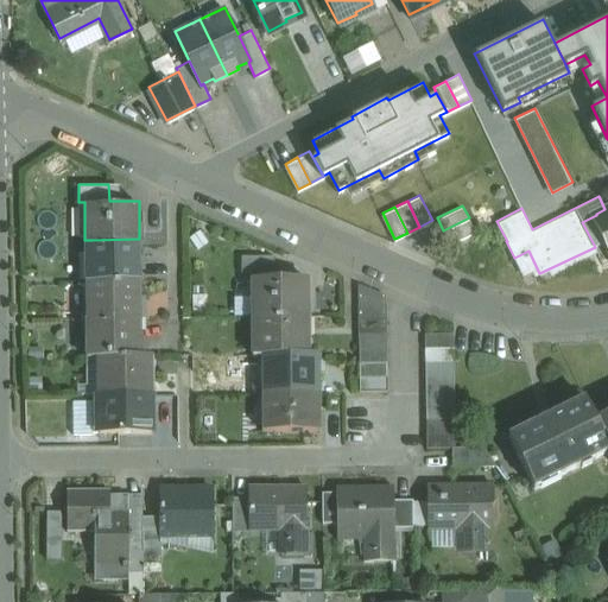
[(607,207),(605,209),(596,214),(596,215),(607,238),(607,207)]
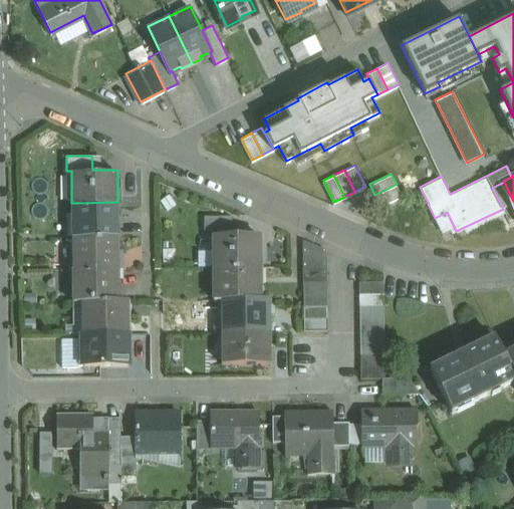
[(504,182),(492,188),(502,207),(513,201),(504,182)]
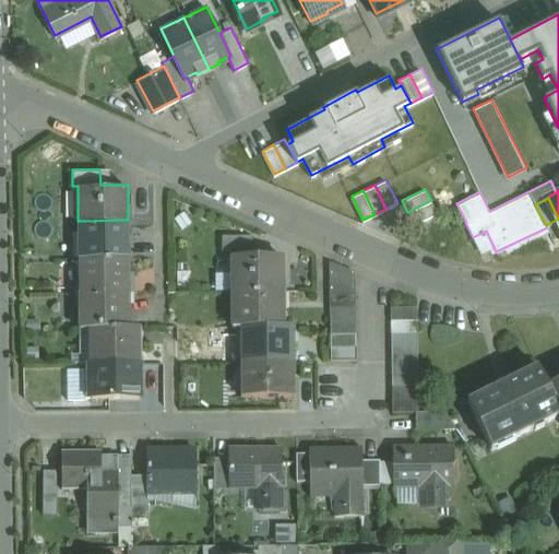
[(414,224),(437,212),(431,200),(407,212),(414,224)]
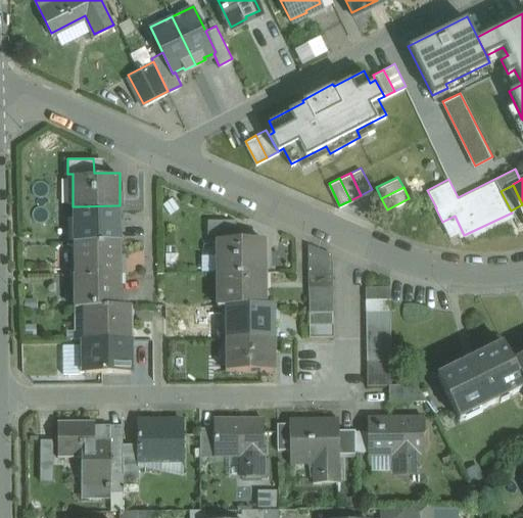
[(121,238),(120,205),(79,206),(79,239),(120,238),(121,238)]
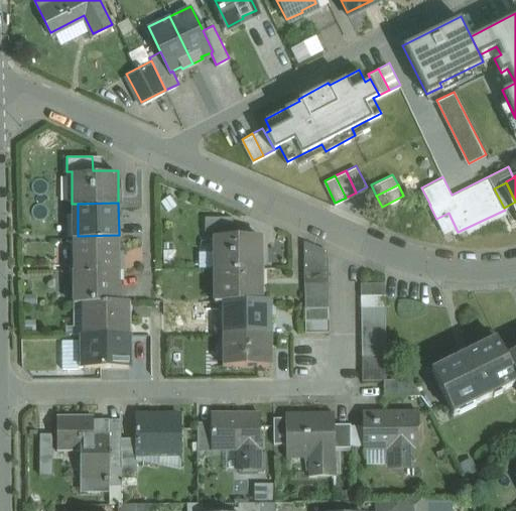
[(233,234),(232,215),(205,215),(205,229),(215,229),(215,234),(233,234)]
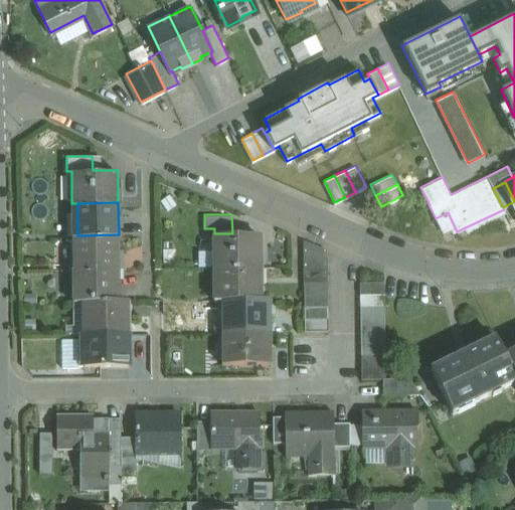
[(259,266),(259,232),(232,233),(214,233),(214,265),(259,266)]
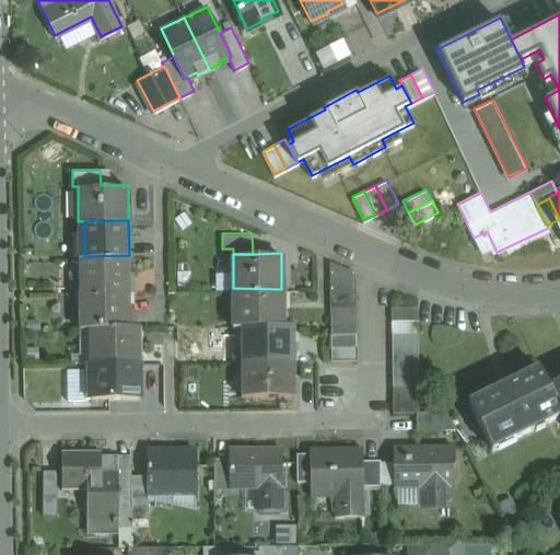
[(128,290),(128,255),(84,256),(80,256),(81,291),(128,290)]
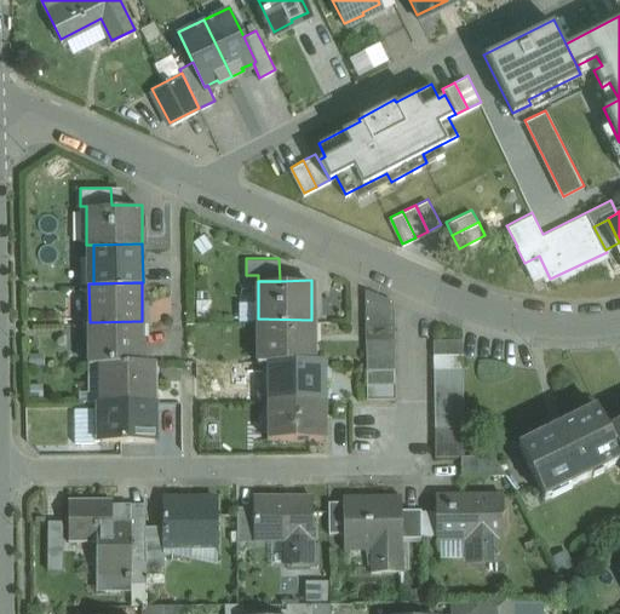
[(394,308),(365,309),(365,323),(394,322),(394,308)]
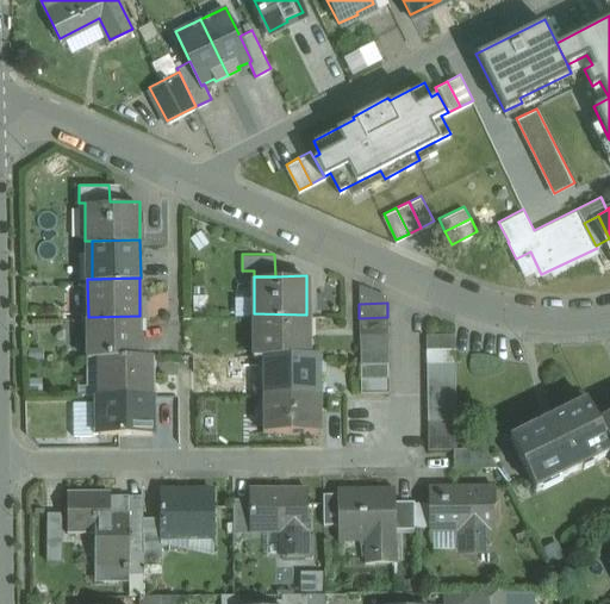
[(307,352),(306,315),(259,315),(260,353),(263,353),(307,352)]
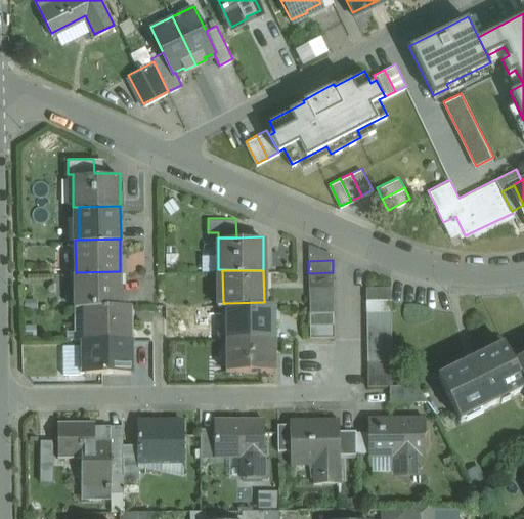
[(121,303),(121,271),(76,272),(74,272),(75,305),(83,305),(88,305),(121,304),(121,303)]
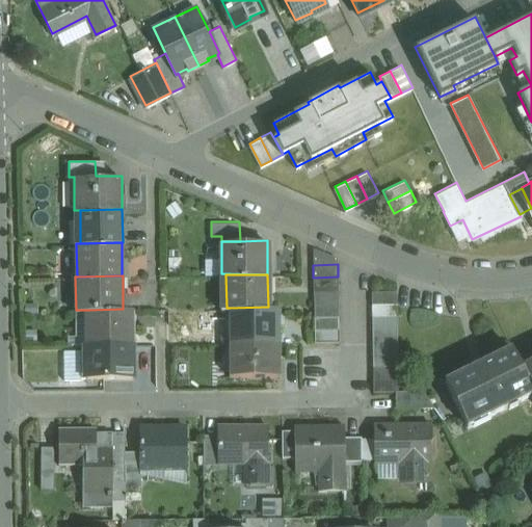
[(338,289),(338,277),(313,278),(313,290),(338,289)]
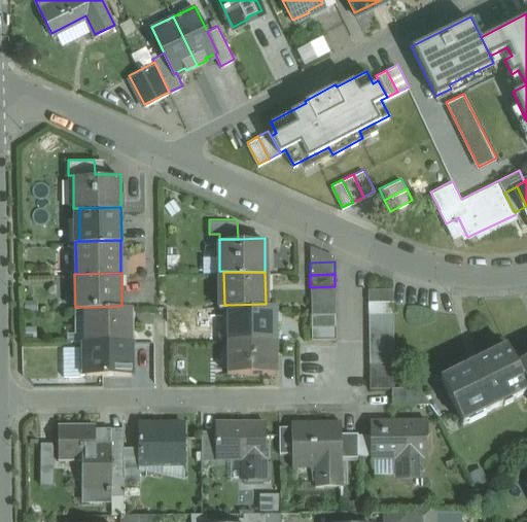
[(336,300),(335,286),(310,287),(311,300),(336,300)]
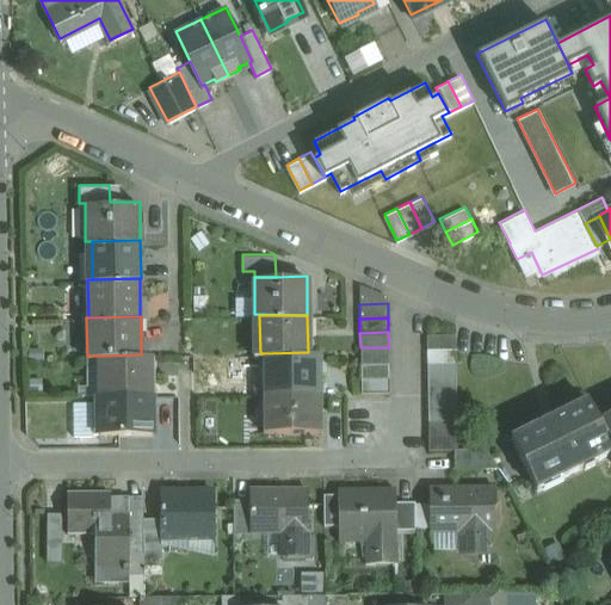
[(455,360),(455,346),(427,346),(427,360),(455,360)]
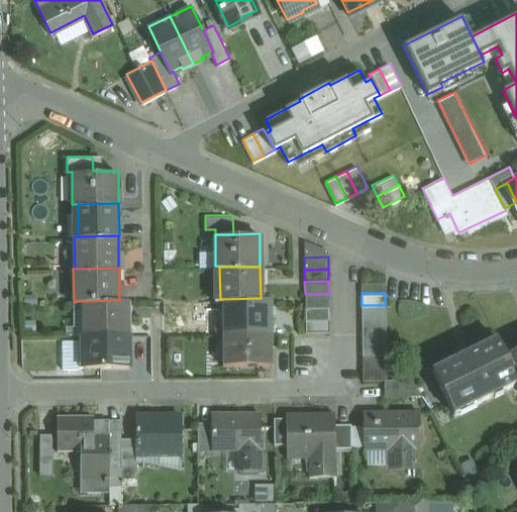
[(329,294),(305,294),(305,306),(329,306),(329,294)]
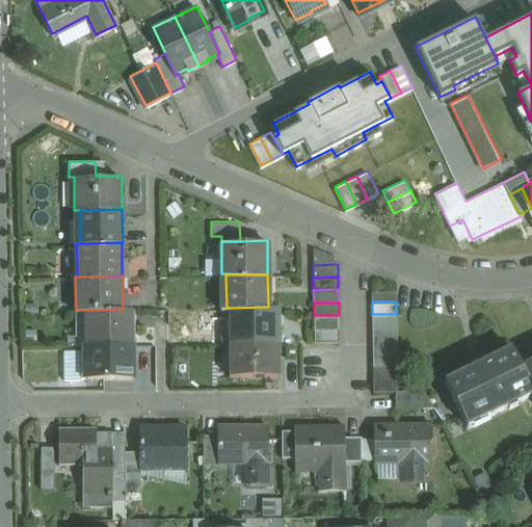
[(277,340),(276,307),(268,307),(230,308),(230,341),(277,340)]
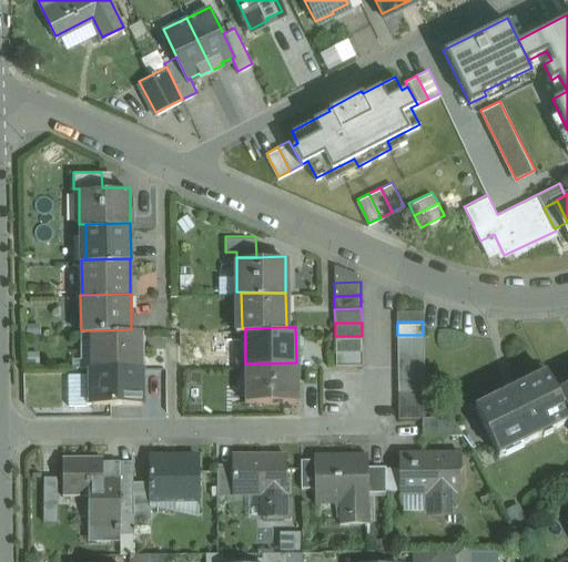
[(131,328),(131,329),(95,330),(90,330),(90,366),(91,366),(140,365),(140,328),(131,328)]
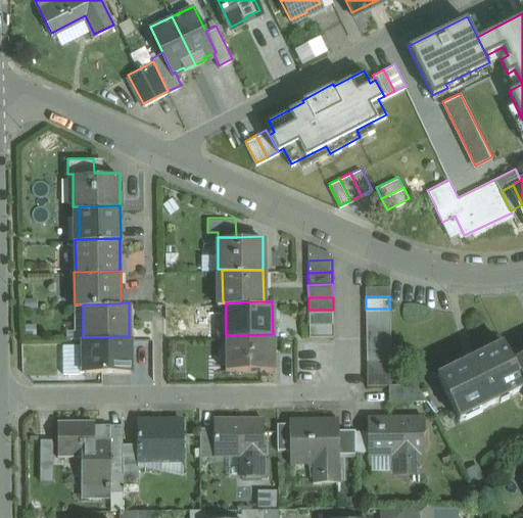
[(390,321),(390,309),(389,309),(366,309),(366,321),(390,321)]
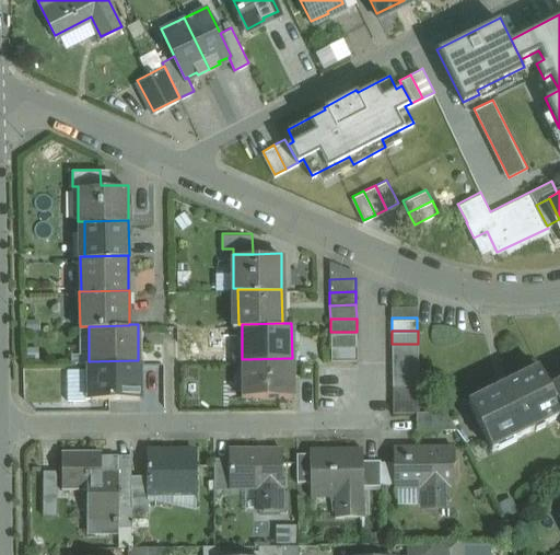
[(357,332),(330,332),(330,345),(357,345),(357,332)]
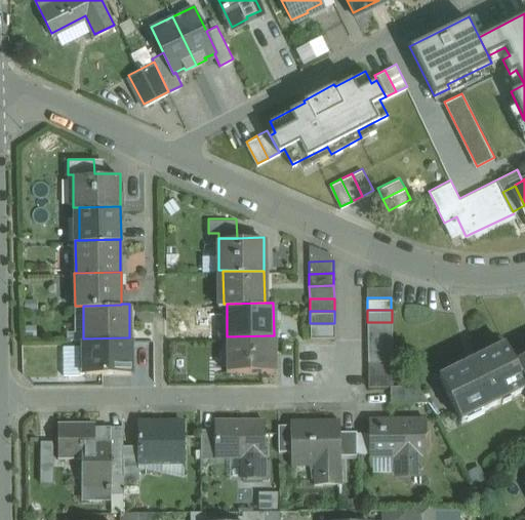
[(392,334),(392,322),(367,322),(367,334),(392,334)]
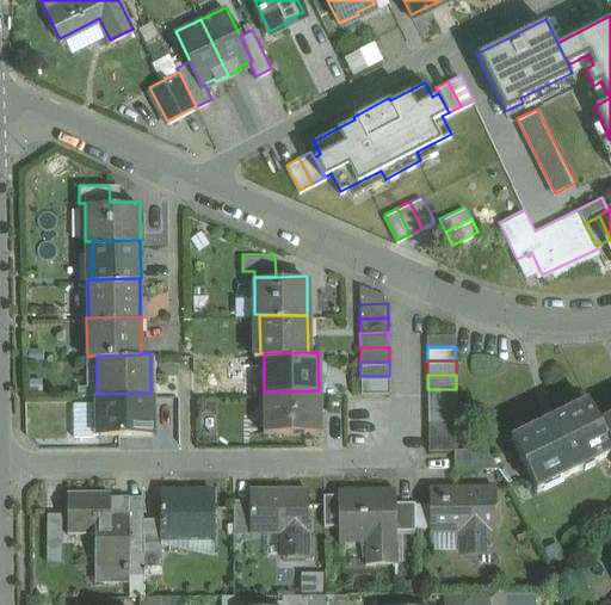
[(389,376),(360,376),(360,390),(389,390),(389,376)]
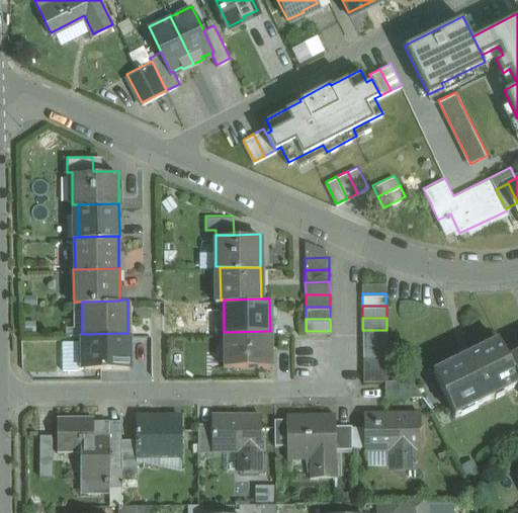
[(386,342),(386,330),(362,330),(362,342),(386,342)]
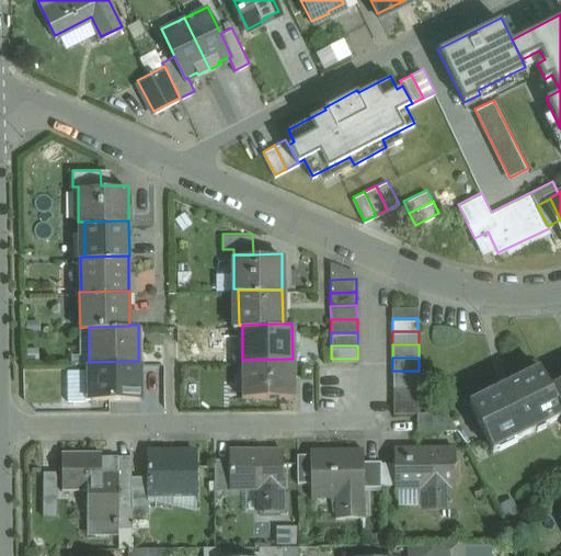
[(293,394),(293,359),(242,360),(241,360),(242,395),(293,394)]
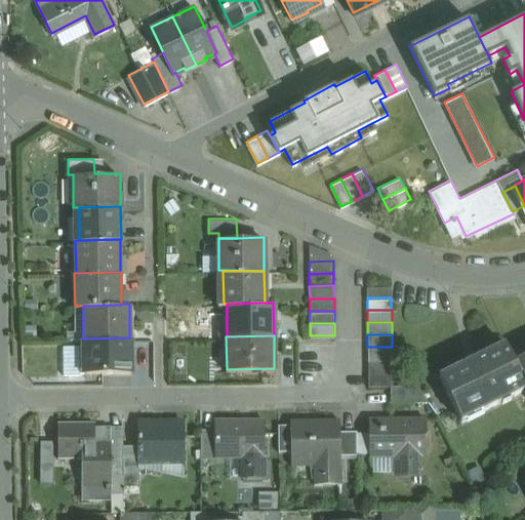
[(130,369),(129,337),(84,338),(84,369),(130,369)]
